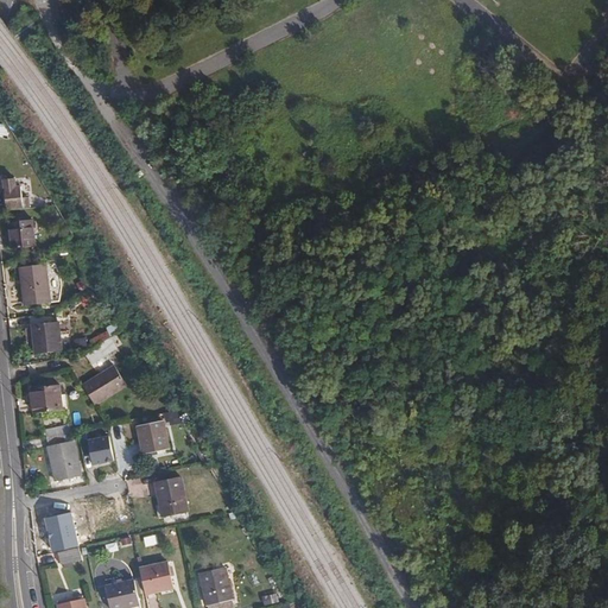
[(20,207),(19,175),(2,175),(4,207),(20,207)]
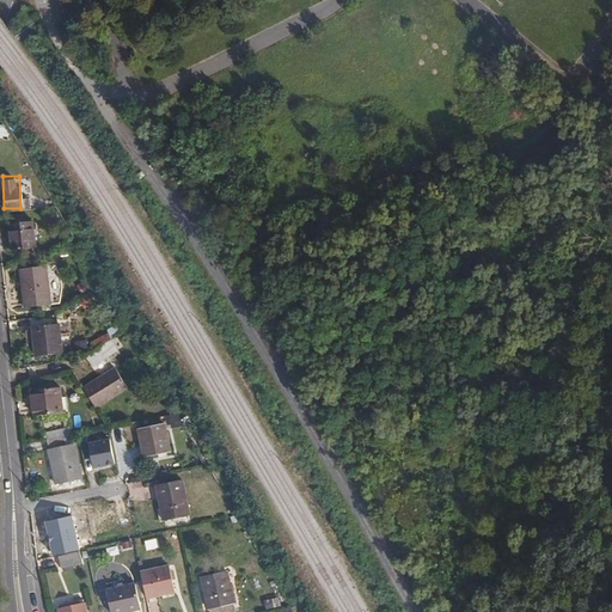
[(6,225),(10,251),(32,248),(29,222),(29,221),(6,225)]
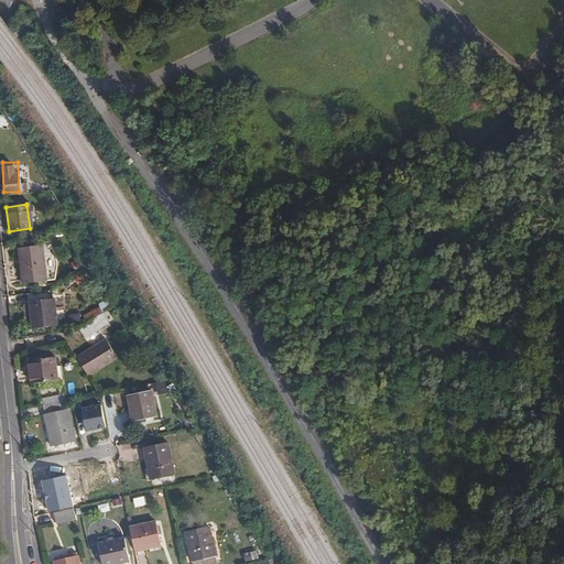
[(19,249),(18,249),(22,284),(45,282),(41,247),(19,249)]
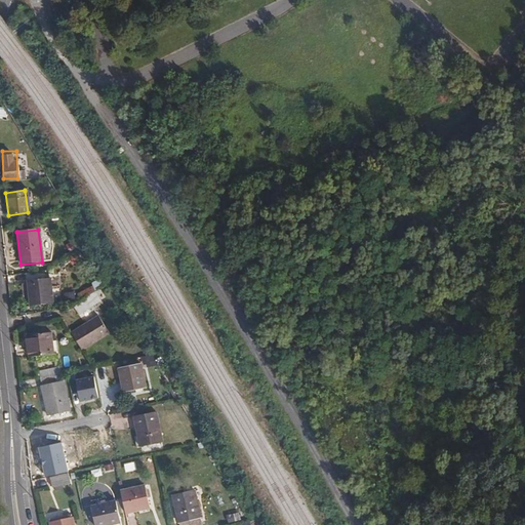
[(29,281),(28,281),(31,307),(52,305),(49,279),(29,281)]
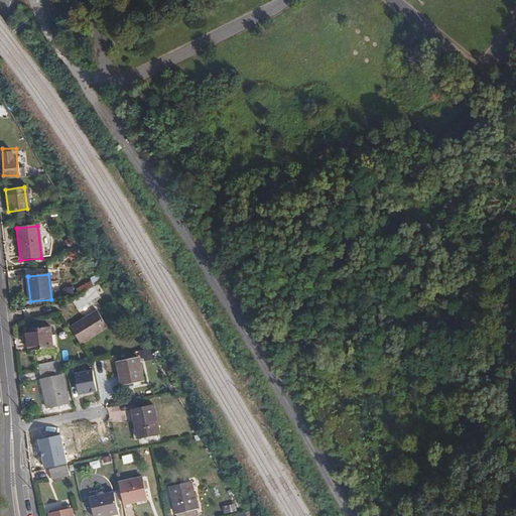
[(88,291),(73,301),(79,310),(94,301),(94,300),(88,291)]
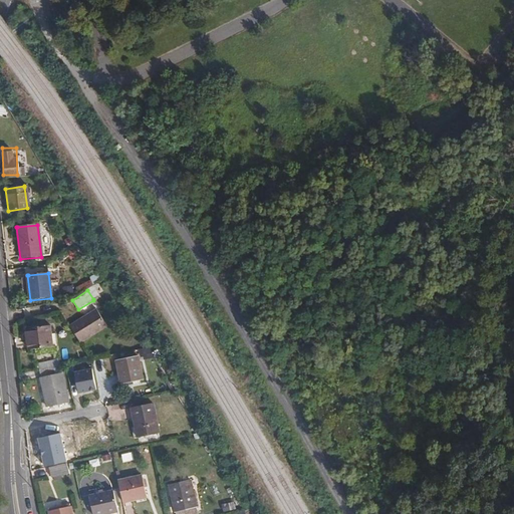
[(94,309),(69,325),(78,341),(104,325),(94,309)]
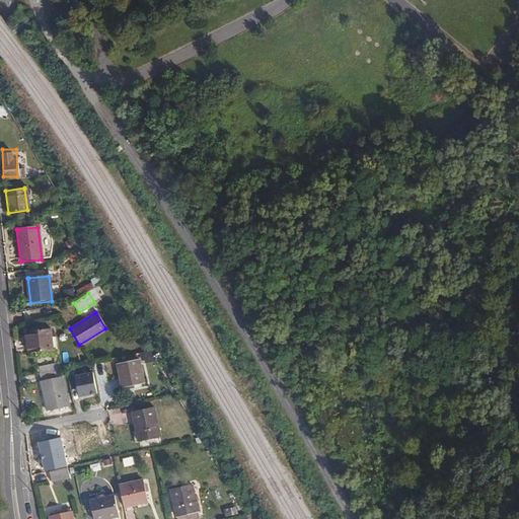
[(26,331),(26,332),(28,352),(29,353),(53,350),(50,328),(26,331)]
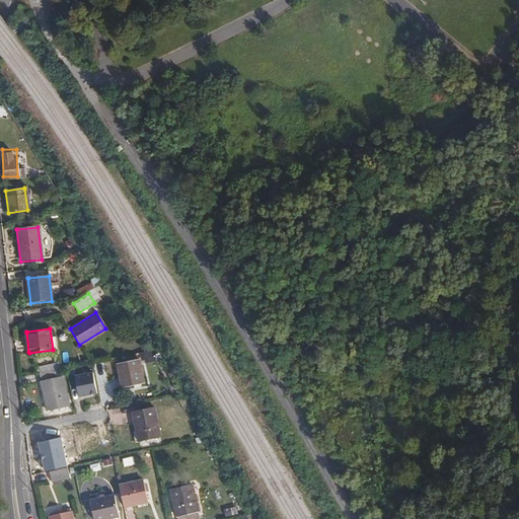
[(148,349),(139,351),(141,357),(152,354),(148,349)]
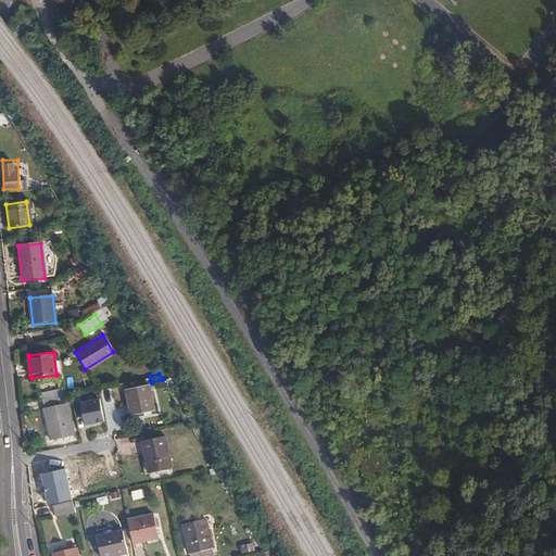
[(148,386),(125,390),(130,415),(153,411),(148,386)]
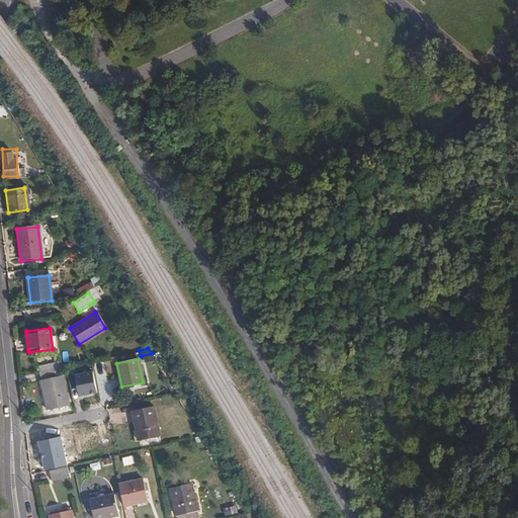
[(37,366),(39,373),(60,369),(60,368),(59,362),(37,366)]
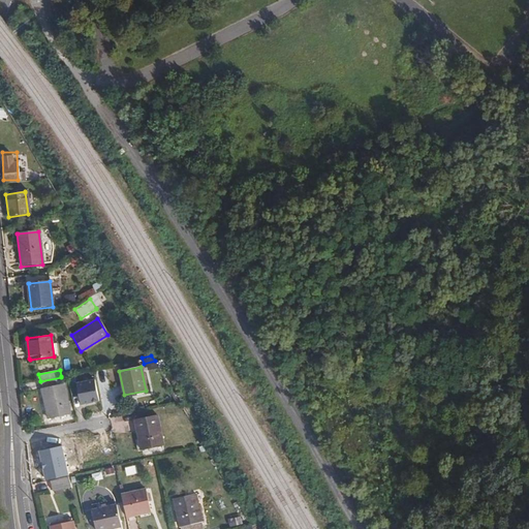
[(61,377),(40,381),(48,421),(68,415),(61,377)]
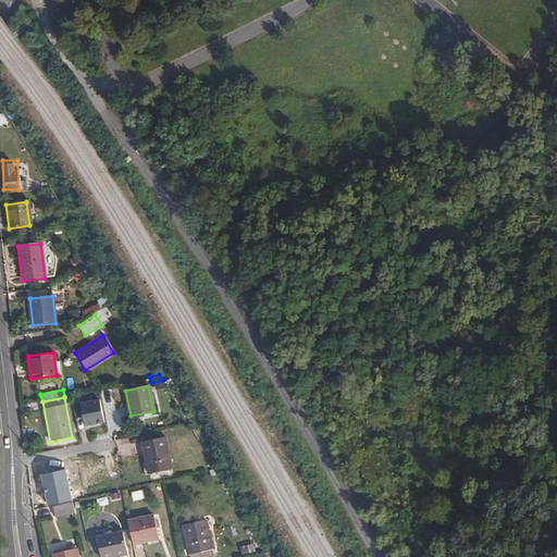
[(178,415),(185,425),(189,424),(182,412),(178,415)]
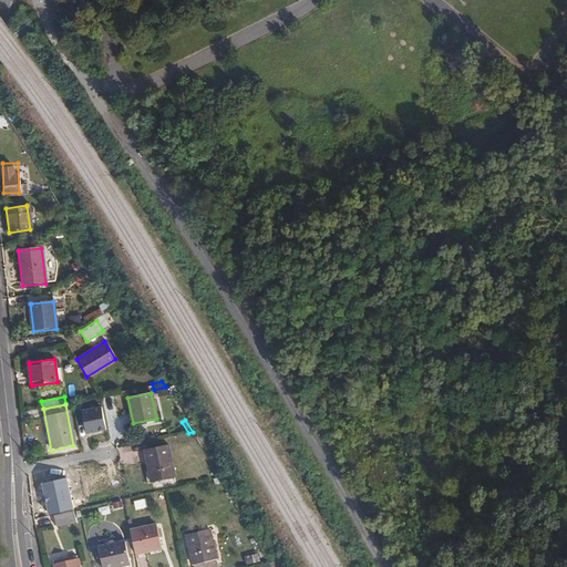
[(166,444),(144,450),(151,482),(174,477),(174,476),(167,445),(166,444)]
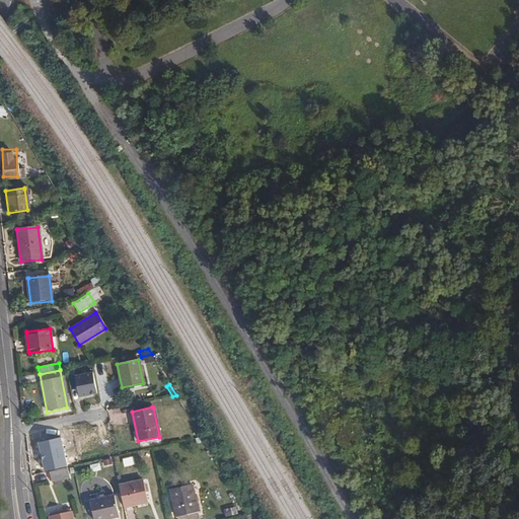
[(75,436),(50,441),(54,458),(79,453),(75,436)]
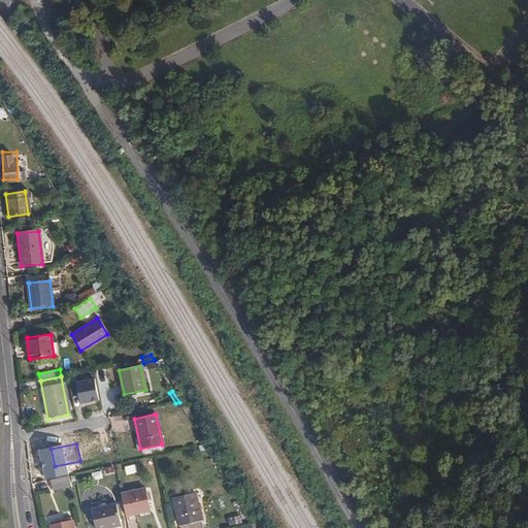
[(70,486),(52,490),(54,497),(72,492),(73,483),(71,474),(67,475),(70,486)]
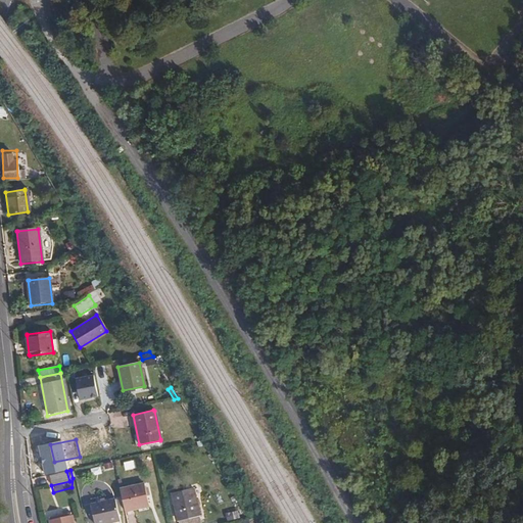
[(66,471),(49,475),(51,485),(69,481),(66,471)]
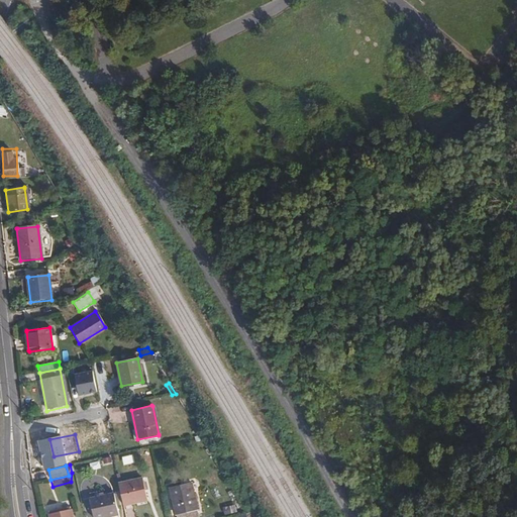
[(142,478),(118,483),(123,504),(146,498),(142,478)]
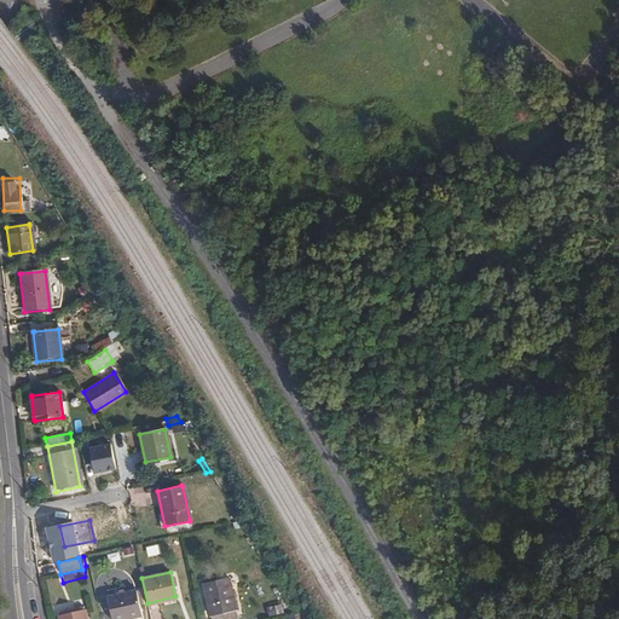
[(230,577),(204,583),(213,618),(225,618),(239,615),(230,577)]
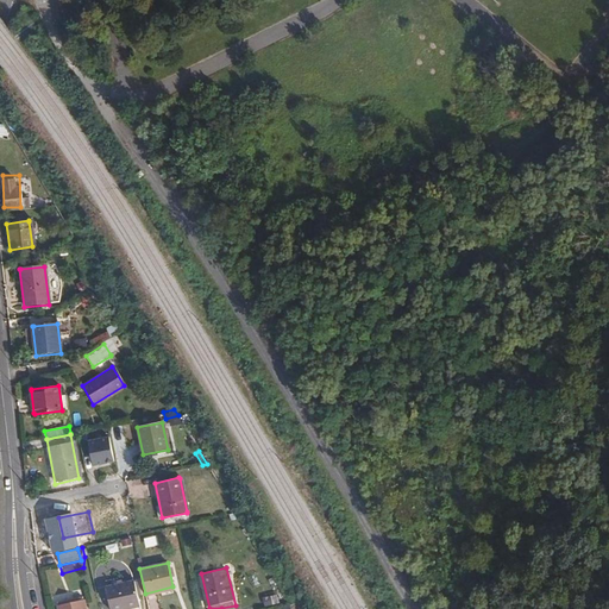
[(135,581),(106,586),(111,608),(123,608),(140,604),(135,581)]
